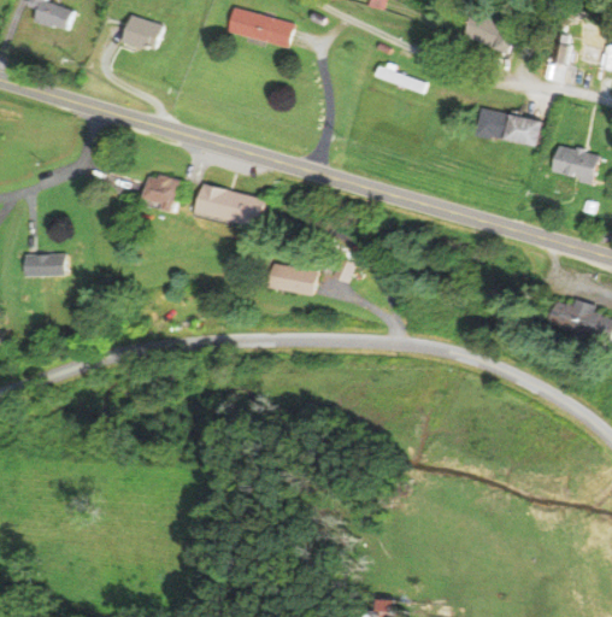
[(27,0),(25,5),(37,10),(34,18),(63,29),(70,11),(43,1),(43,0),(27,0)]
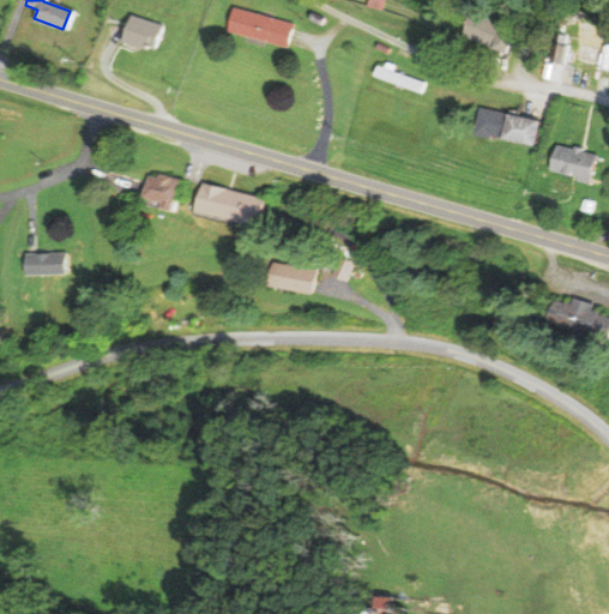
[(361,0),(360,7),(373,12),(375,0),(361,0)]
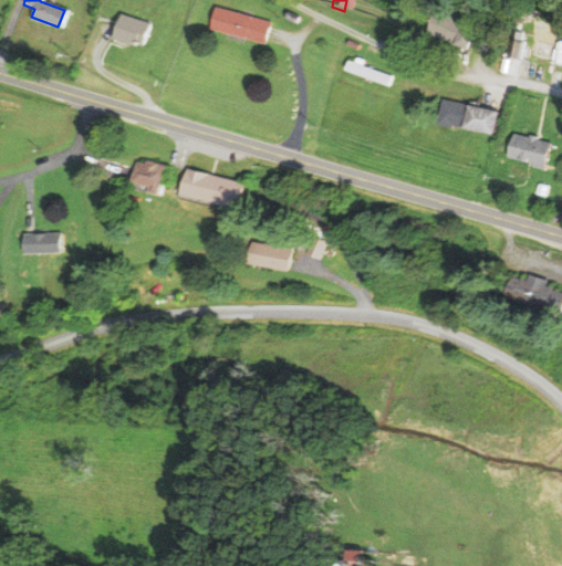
[(214,8),(208,28),(261,42),(267,22),(214,8)]
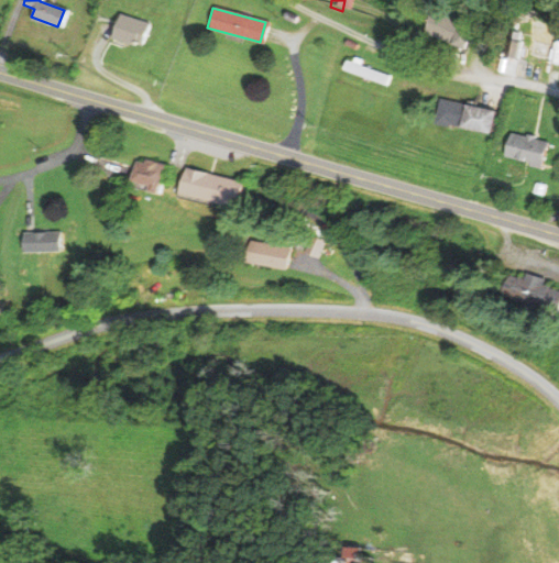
[(414,36),(456,50),(463,26),(420,13),(414,36)]
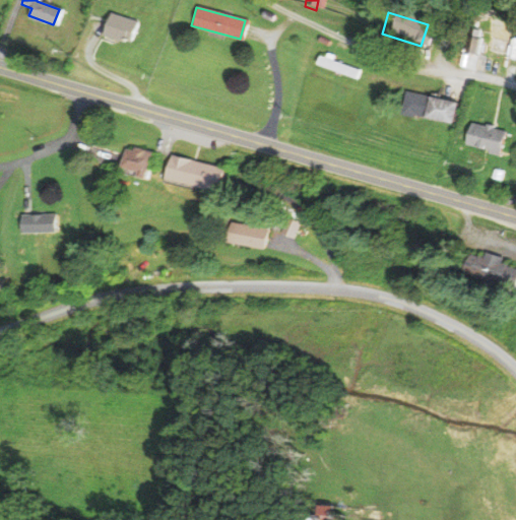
[(110,13),(103,33),(129,42),(135,21),(110,13)]
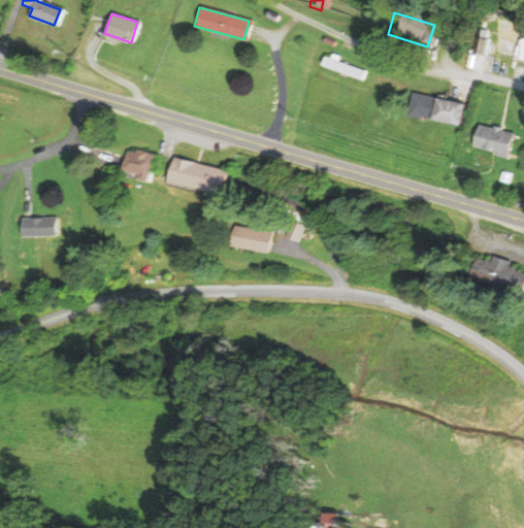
[(323,57),(320,65),(361,79),(364,70),(323,57)]
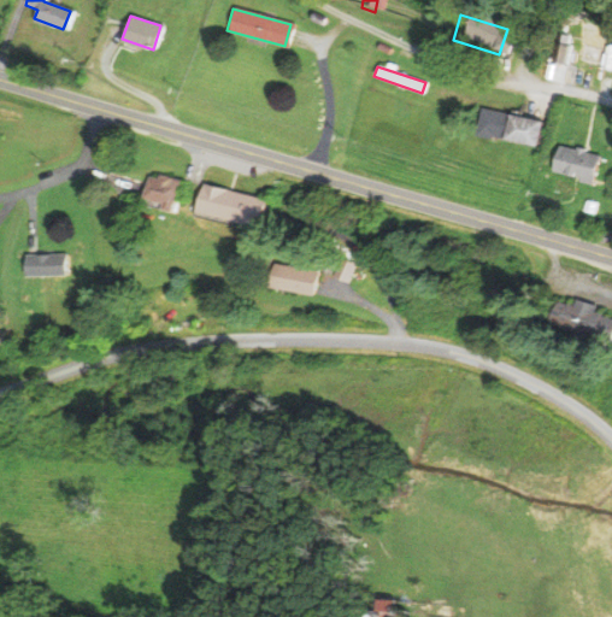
[(478,109),(474,134),(489,137),(489,135),(535,145),(540,121),(478,109)]
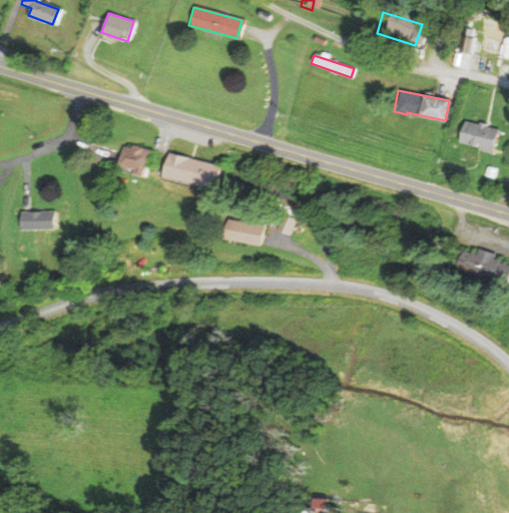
[(463,123),(458,141),(481,146),(480,150),(491,153),(496,131),(463,123)]
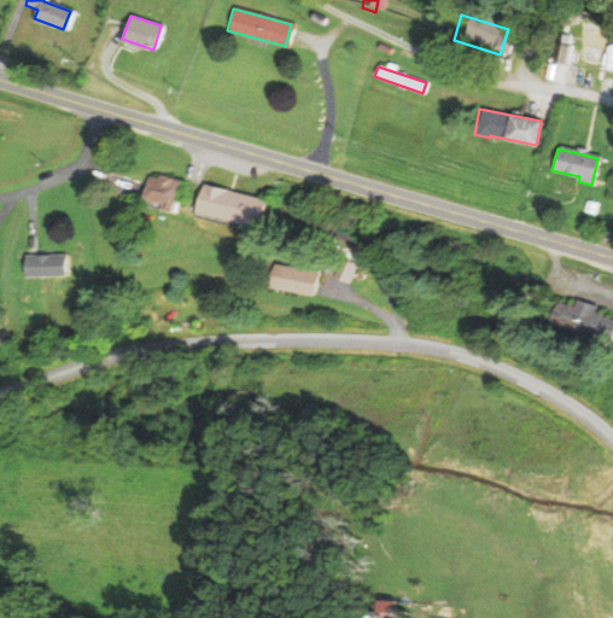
[(146,178),(140,198),(161,204),(158,210),(170,213),(179,181),(158,176),(157,181),(146,178)]
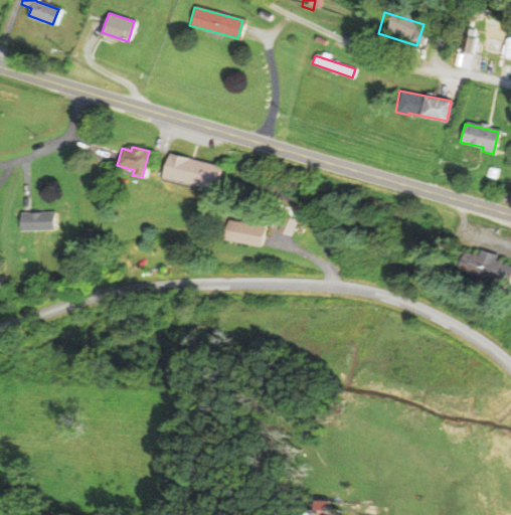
[(168,153),(162,176),(214,189),(220,166),(168,153)]
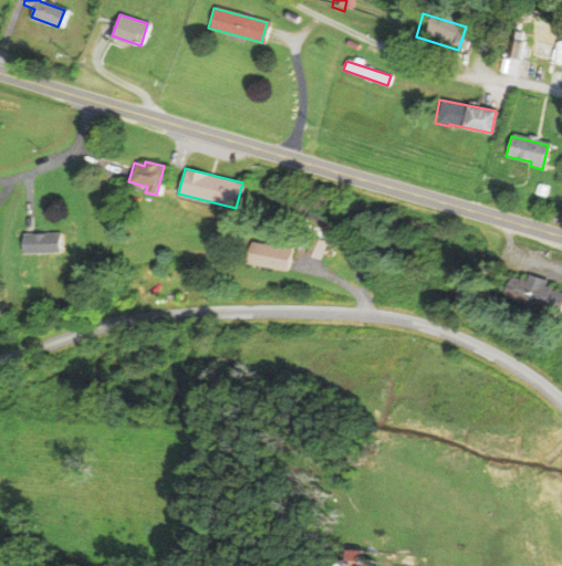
[(21,234),(22,253),(60,251),(59,232),(21,234)]
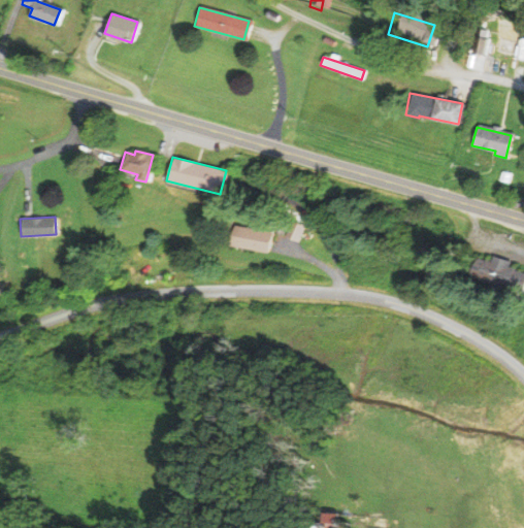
[(287,221),(282,237),(294,241),(299,225),(287,221)]
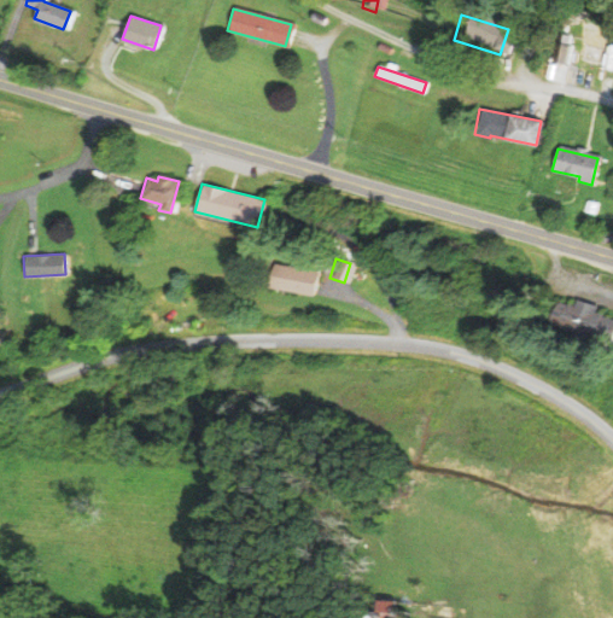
[(269,264),(264,287),(311,296),(315,273),(269,264)]
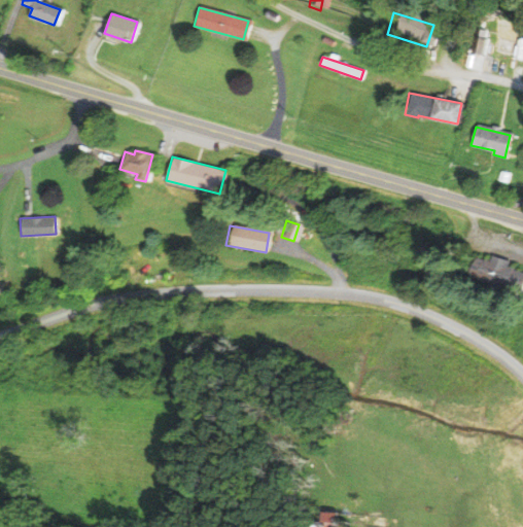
[(475,257),(469,276),(522,293),(522,289),(522,272),(507,267),(508,261),(491,256),(489,261),(475,257)]
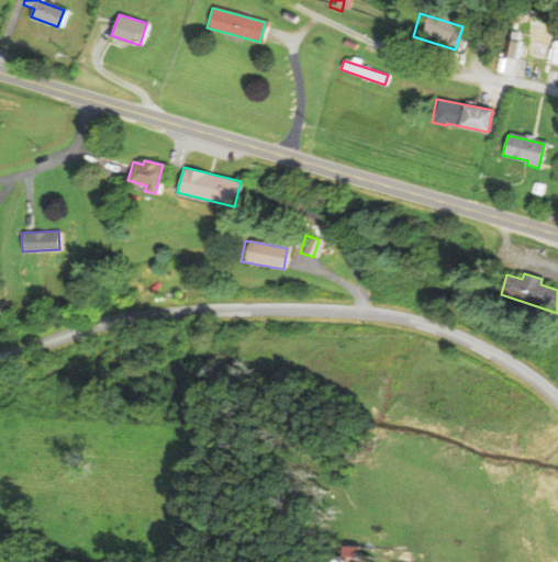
[(358,561),(361,554),(339,547),(335,558),(346,561),(345,561),(358,561)]
